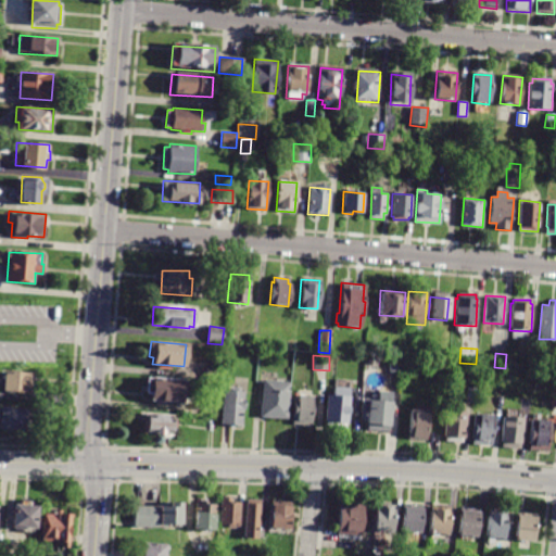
[(205,365),(206,363),(220,365),(219,379),(204,378),(205,365)]
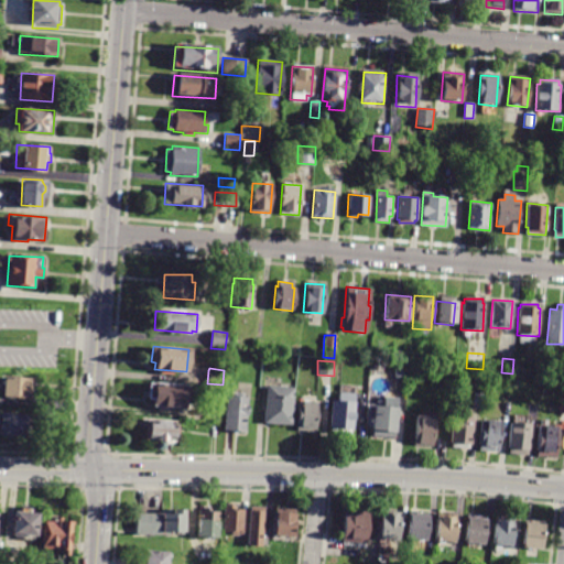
[(2,397),(3,377),(34,379),(32,399),(2,397)]
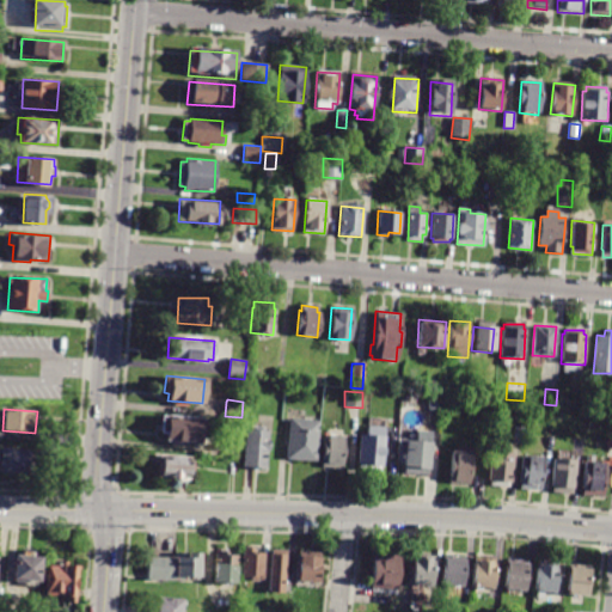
[(165,439),(165,432),(161,432),(163,415),(202,418),(200,441),(185,440),(184,445),(171,444),(172,439),(165,439)]
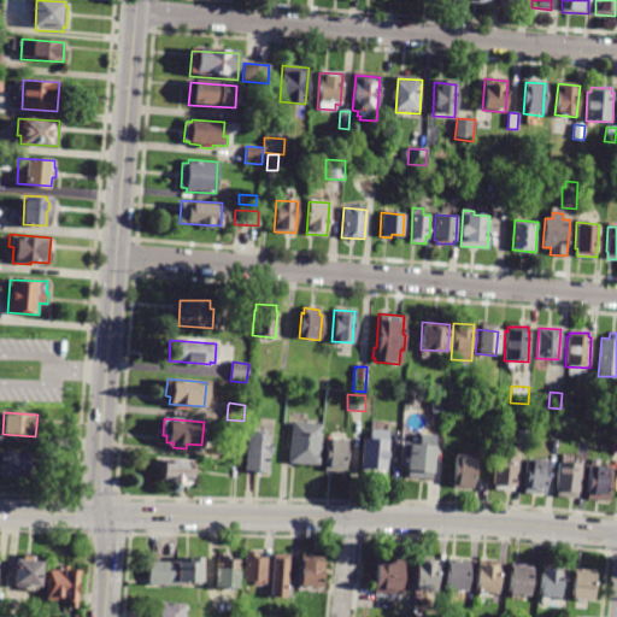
[(322,424),(318,465),(289,463),(292,422),(322,424)]
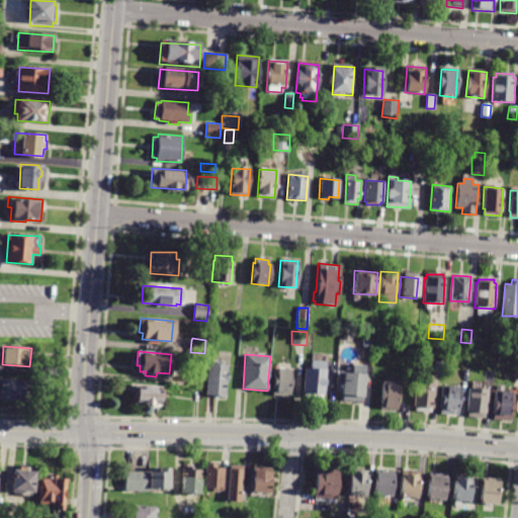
[(325,370),(323,399),(304,398),(305,393),(304,393),(305,367),(311,367),(312,360),(326,361),(325,370)]
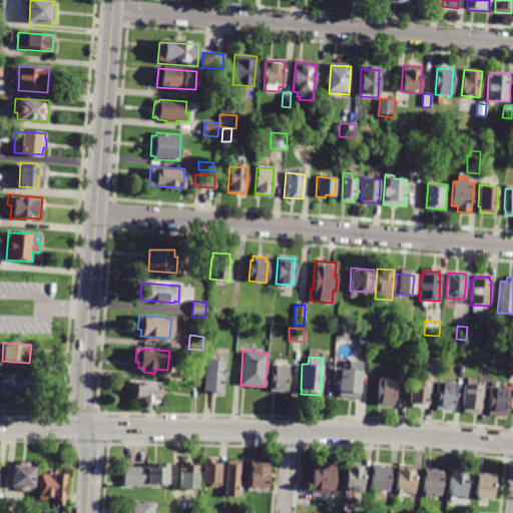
[(223,393),(203,392),(206,361),(210,361),(210,358),(220,358),(220,362),(225,363),(223,393)]
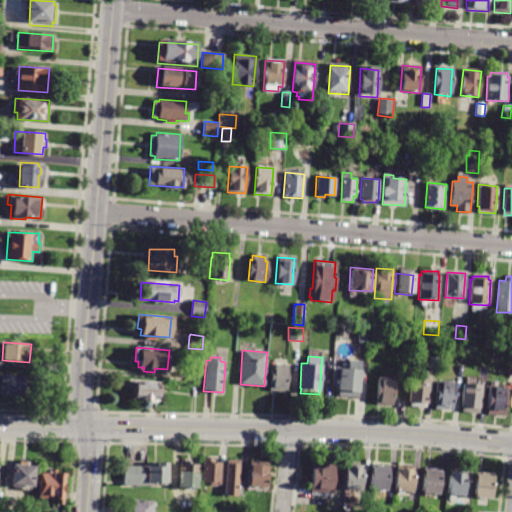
[(428,370),(429,357),(438,357),(437,371),(428,370)]
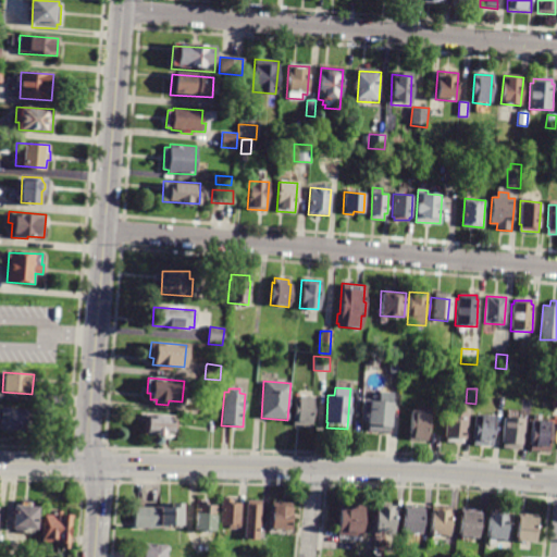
[(388,433),(367,432),(368,412),(367,412),(368,401),(379,401),(380,392),(391,393),(388,433)]
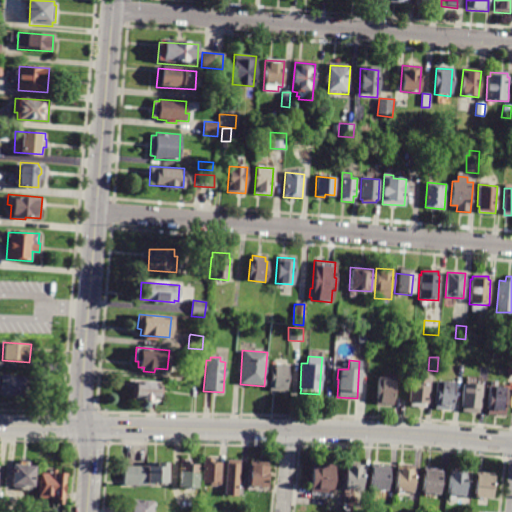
[(269,390),(271,363),(290,365),(287,392),(269,390)]
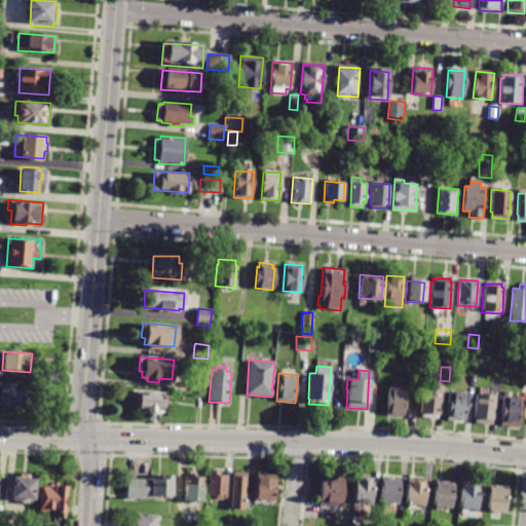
[(466,387),(467,374),(478,375),(477,387),(466,387)]
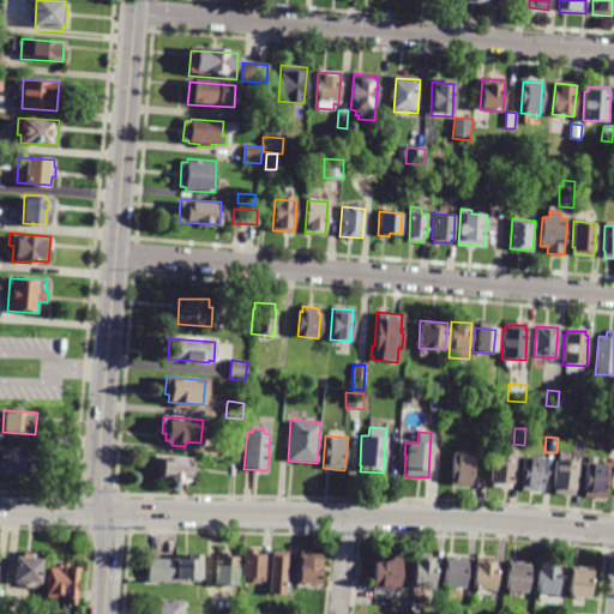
[(224,439),(240,440),(239,459),(222,458),(224,439)]
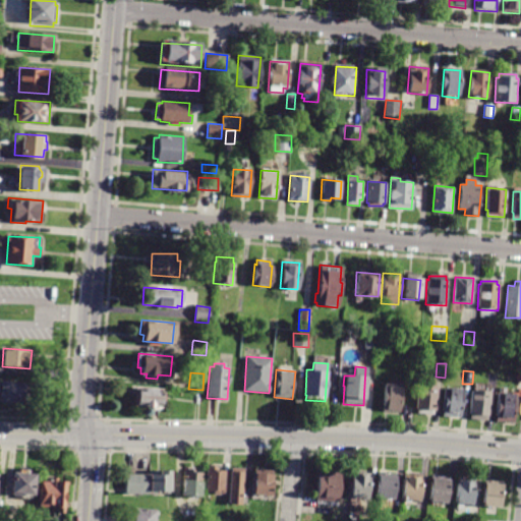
[(0,381),(24,383),(23,403),(0,401),(0,381)]
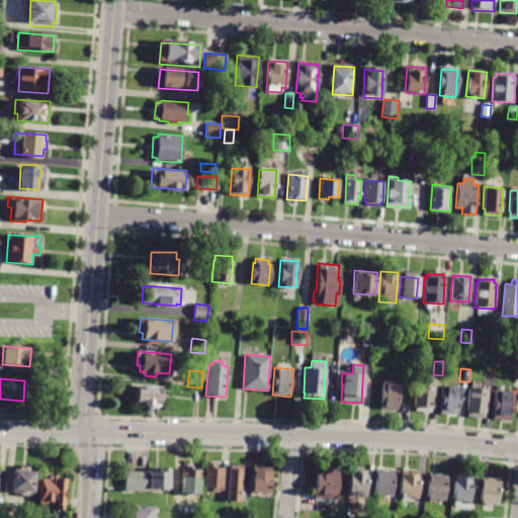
[(379,409),(381,382),(398,383),(397,410),(379,409)]
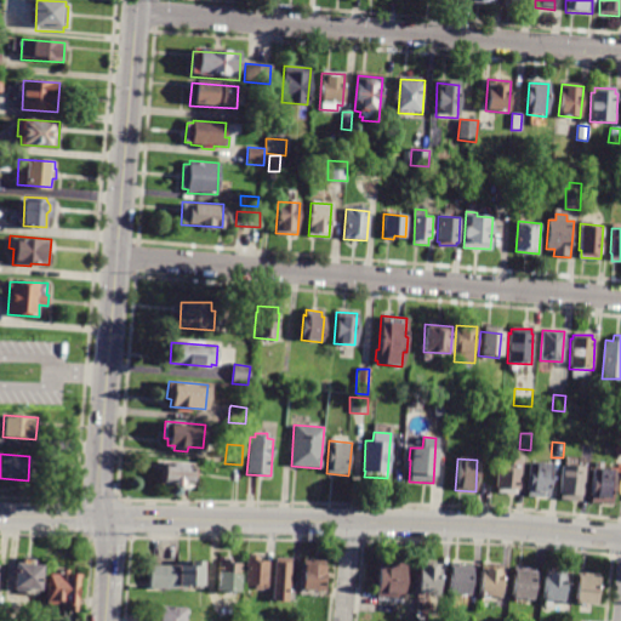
[(495,493),(497,460),(518,461),(516,495),(495,493)]
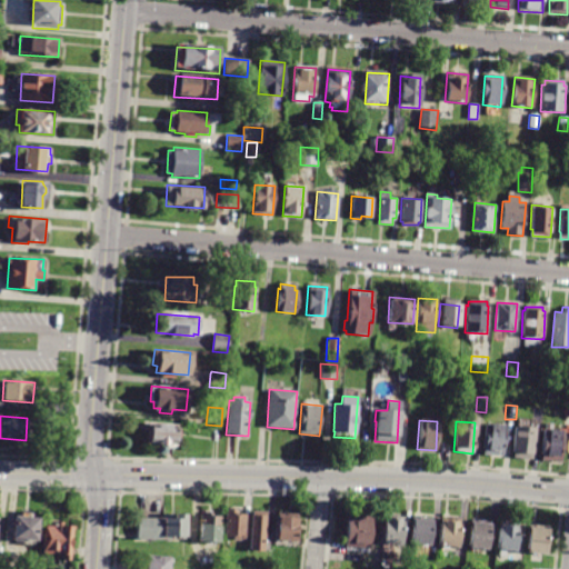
[(148,445),(149,423),(178,426),(177,447),(148,445)]
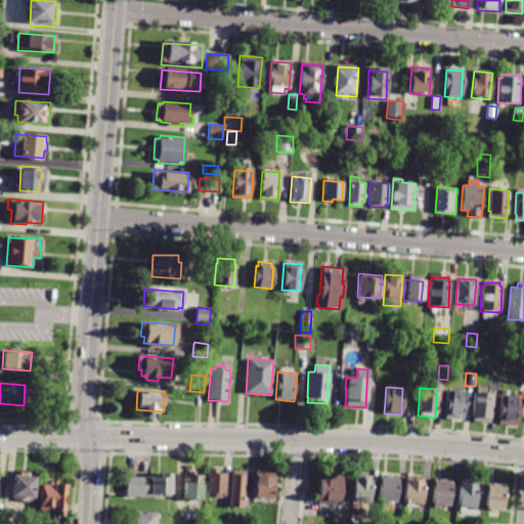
[(463,420),(444,419),(446,390),(464,391),(463,420)]
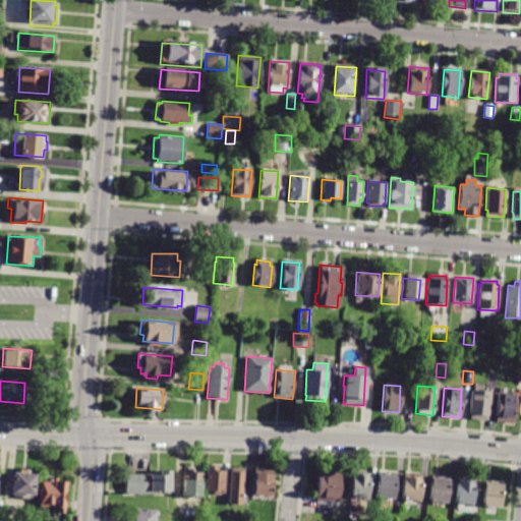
[(469,419),(471,391),(488,392),(486,420),(469,419)]
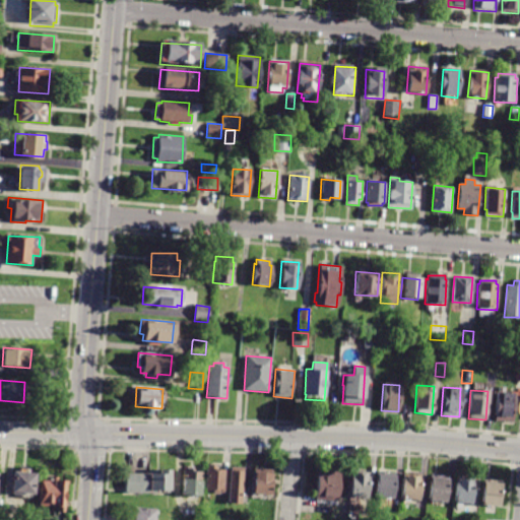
[(495,420),(496,393),(514,394),(512,423),(495,420)]
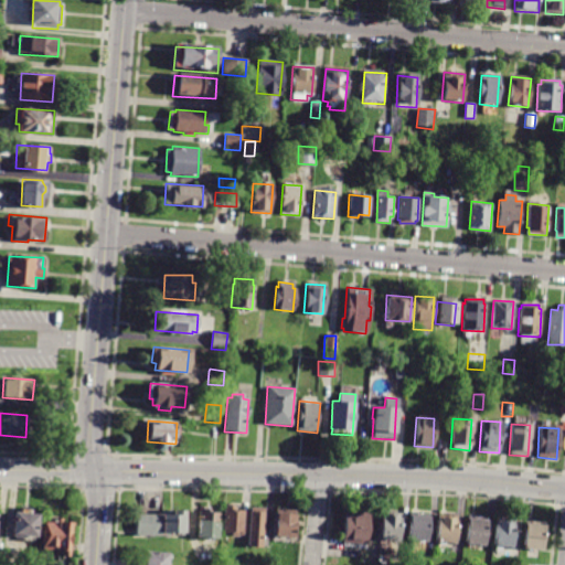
[(223,534),(224,510),(226,510),(226,507),(236,507),(236,510),(246,511),(244,535),(223,534)]
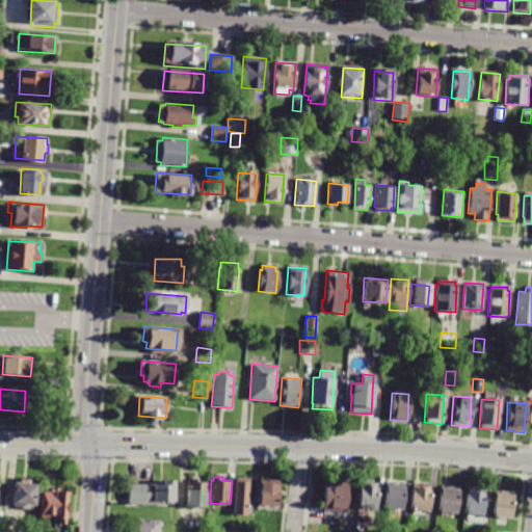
[(255,499),(255,505),(254,505),(253,514),(248,513),(248,516),(235,515),(237,477),(250,478),(249,499),(255,499)]
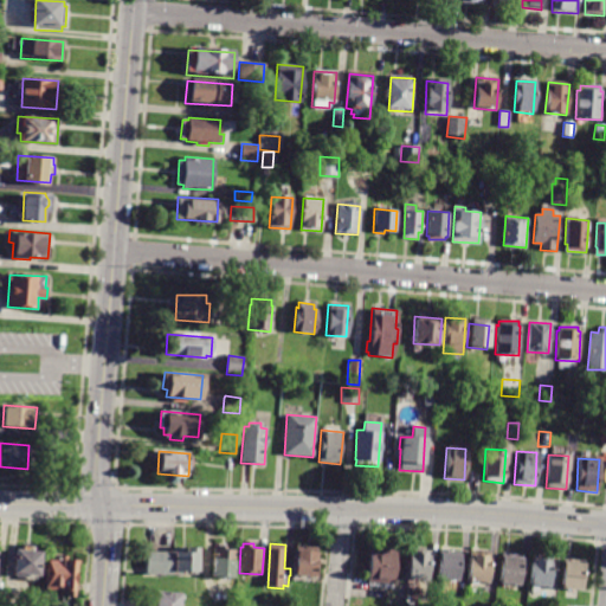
[(175,552),(175,547),(199,547),(198,577),(146,575),(146,552),(175,552)]
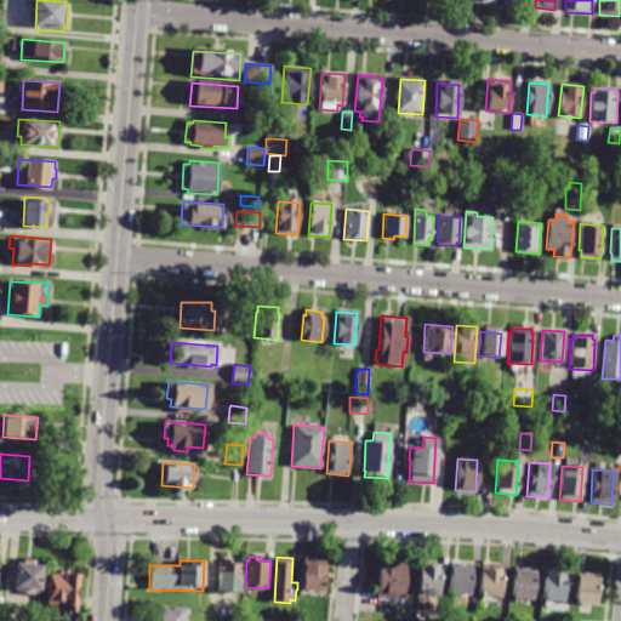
[(377,596),(380,560),(405,563),(403,598),(377,596)]
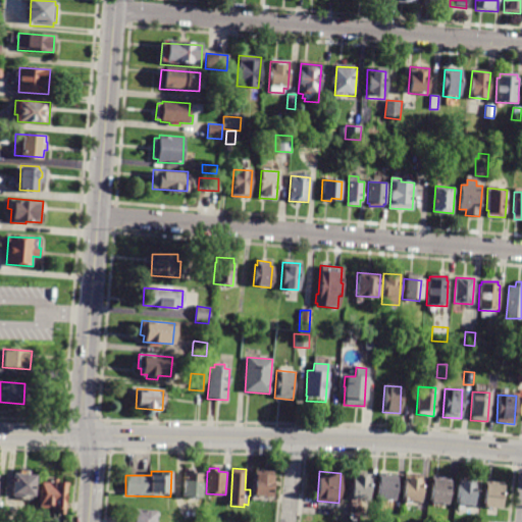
[(184,472),(203,474),(201,499),(181,497),(184,472)]
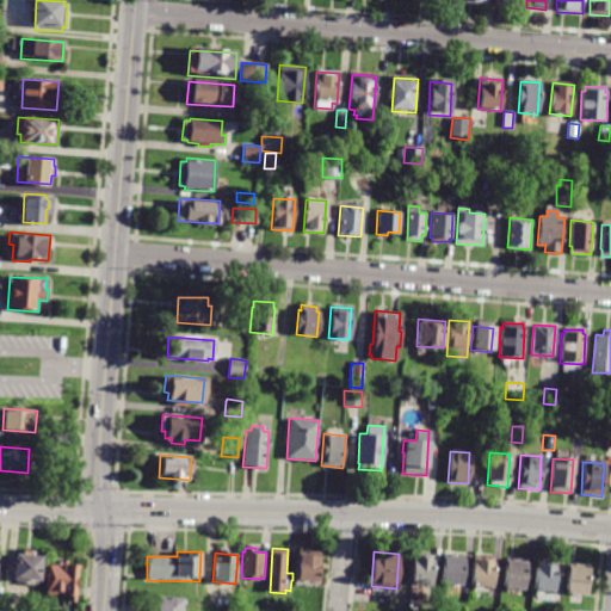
[(411,582),(413,554),(433,555),(431,584),(411,582)]
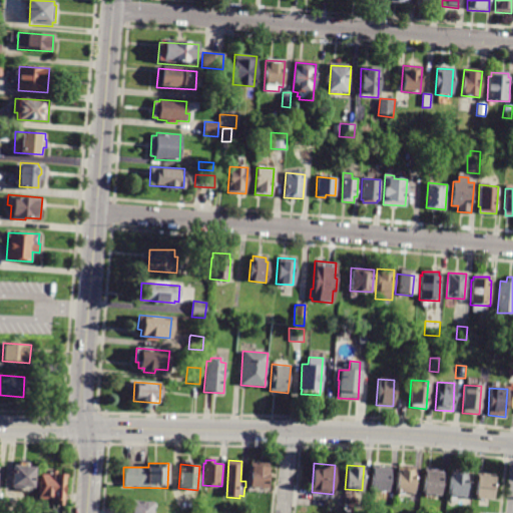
[(14,466),(36,467),(34,488),(12,487),(14,466)]
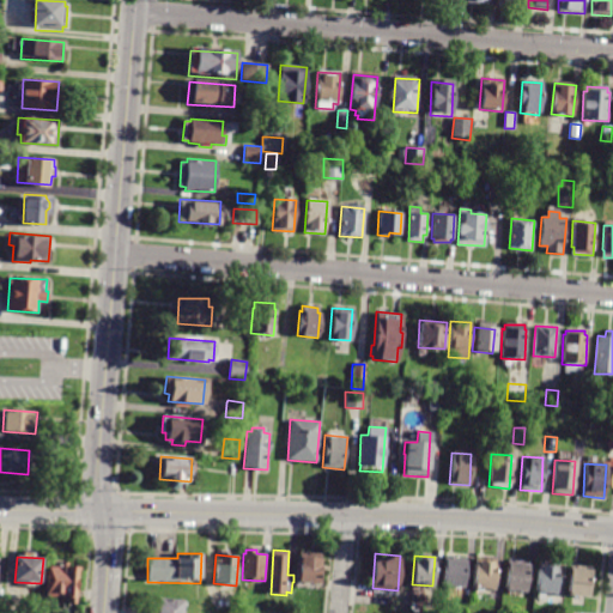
[(316,589),(296,588),(299,557),(321,559),(319,584),(316,584),(316,589)]
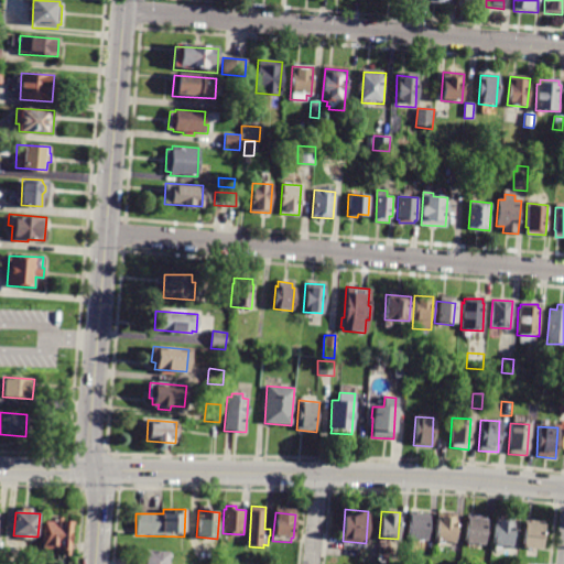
[(405,538),(409,512),(429,514),(426,540),(405,538)]
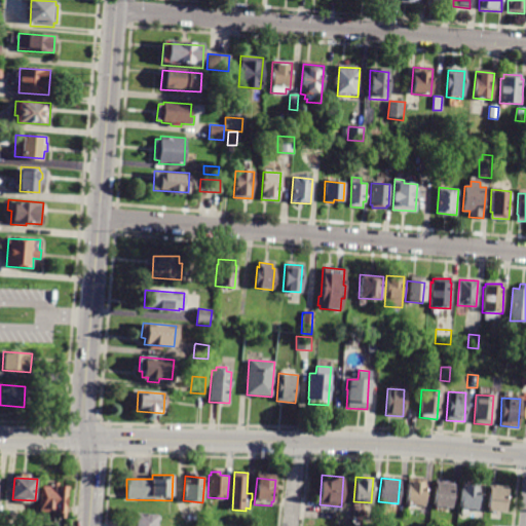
[(405,504),(407,479),(425,481),(423,506),(405,504)]
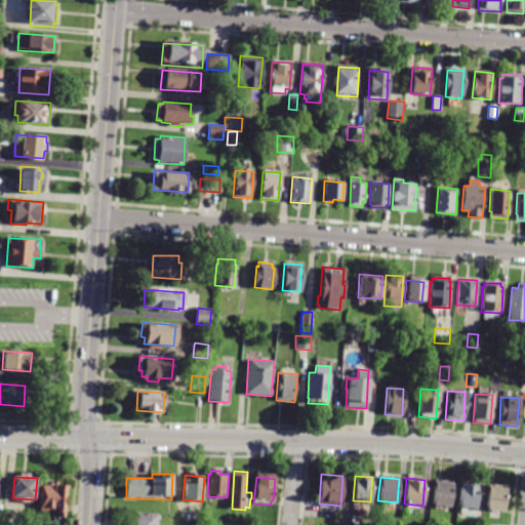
[(432,505),(434,480),(452,481),(450,507),(432,505)]
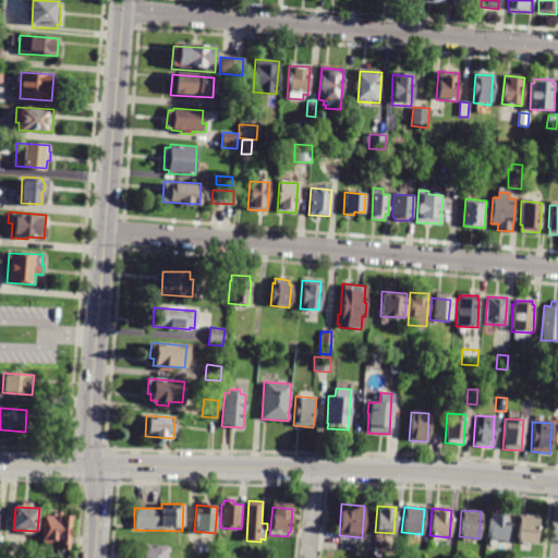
[(70,550),(62,549),(62,545),(41,544),(44,513),(55,513),(55,511),(61,511),(61,516),(72,516),(70,550)]
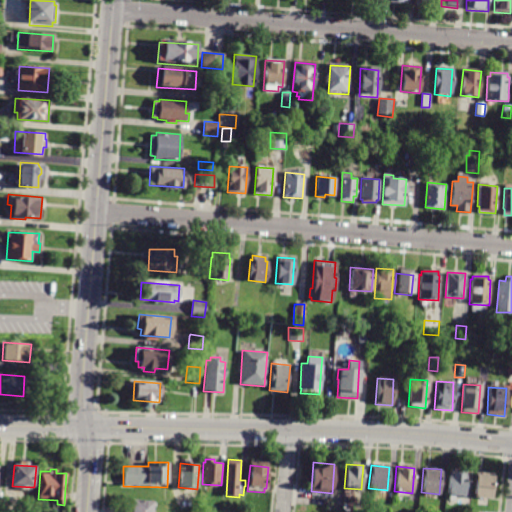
[(465,496),(447,495),(449,470),(467,471),(465,496)]
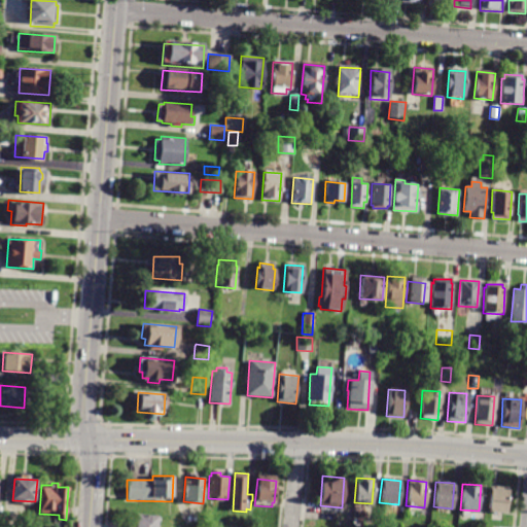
[(488,511),(490,487),(507,489),(506,513),(488,511)]
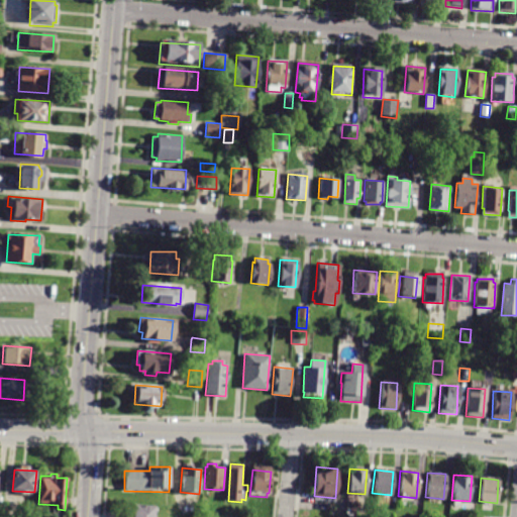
[(133,516),(134,505),(156,506),(154,516),(133,516)]
